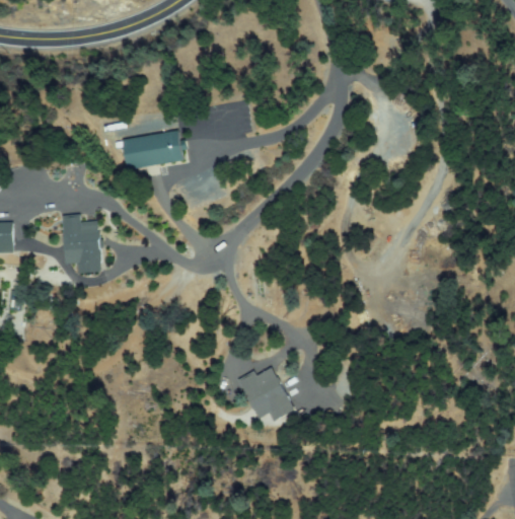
[(125,140),(178,132),(184,159),(129,167),(125,140)]
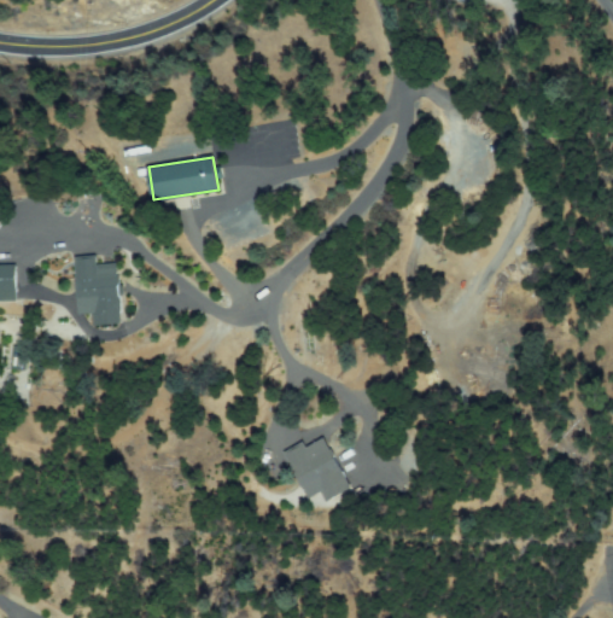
[(121,320),(93,324),(92,310),(80,313),(74,258),(93,256),(94,267),(114,264),(121,320)]
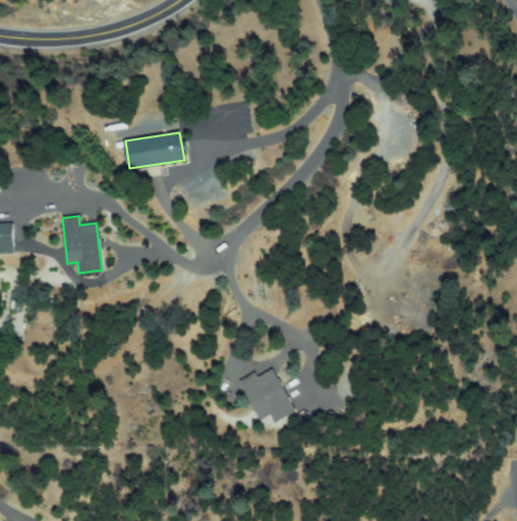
[(0,224),(11,224),(11,253),(0,253),(0,224)]
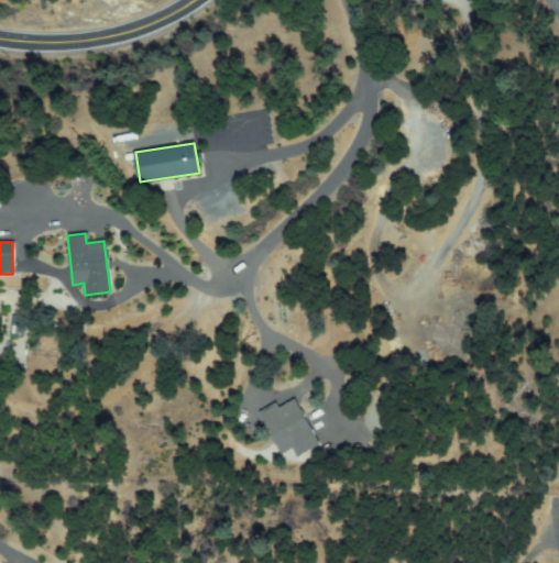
[(9,316),(21,316),(21,333),(9,333),(9,316)]
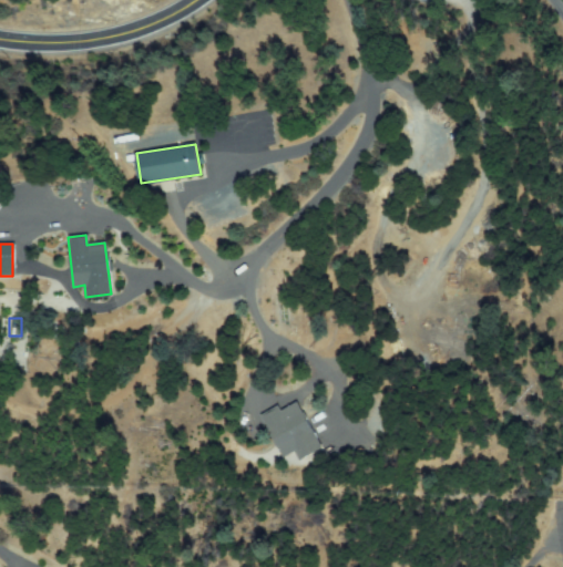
[(295,402),(320,447),(298,460),(293,450),(284,454),(260,414),(275,406),(278,412),(295,402)]
